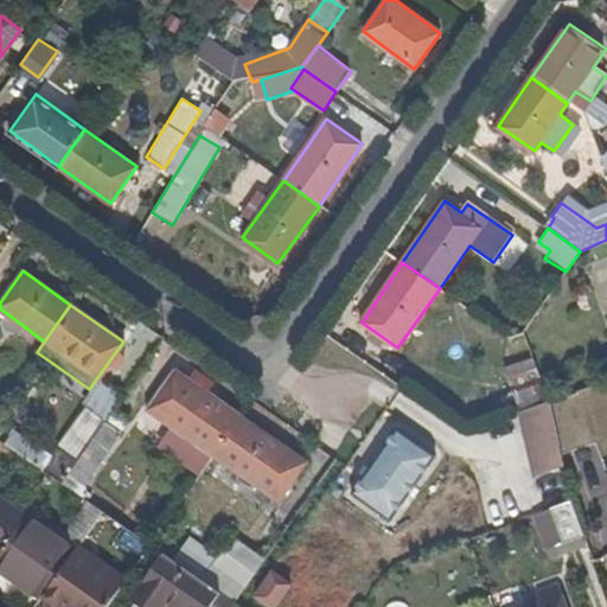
[(509,388),(537,376),(531,358),(502,370),(509,388)]
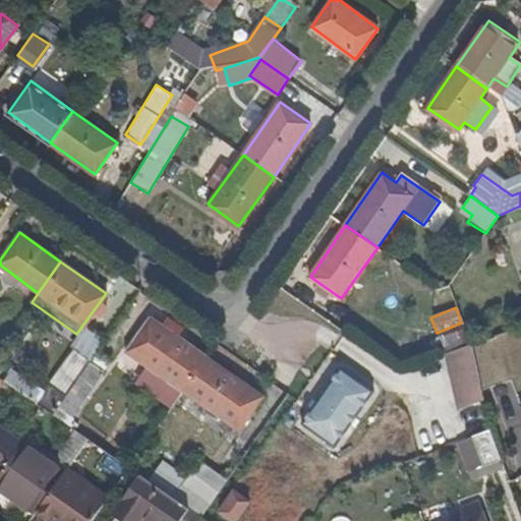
[(153,317),(128,353),(181,391),(206,355),(153,317)]
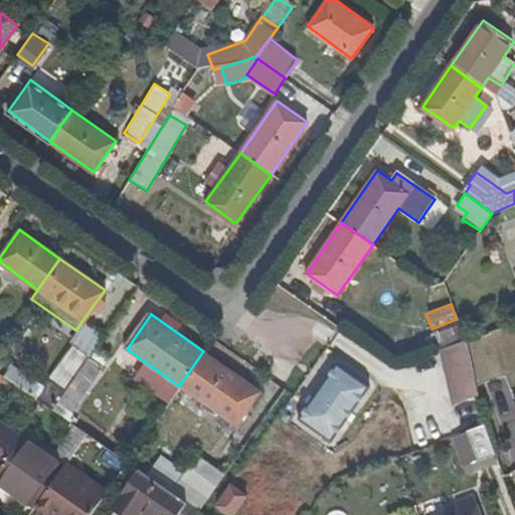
[(463,339),(457,322),(428,332),(435,349),(463,339)]
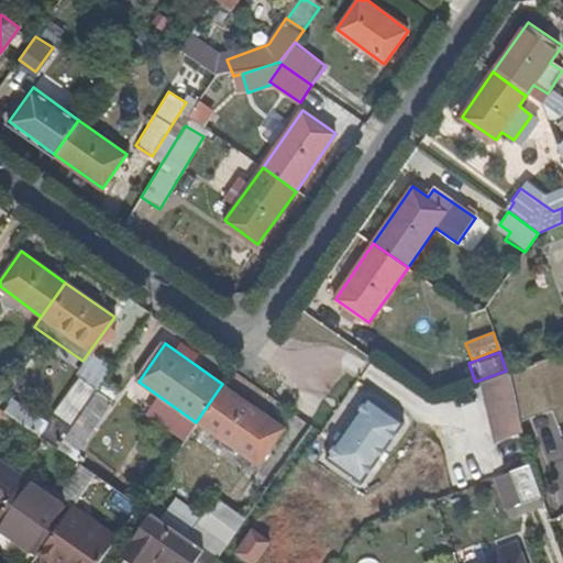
[(547,404),(532,362),(507,371),(517,415),(547,404)]
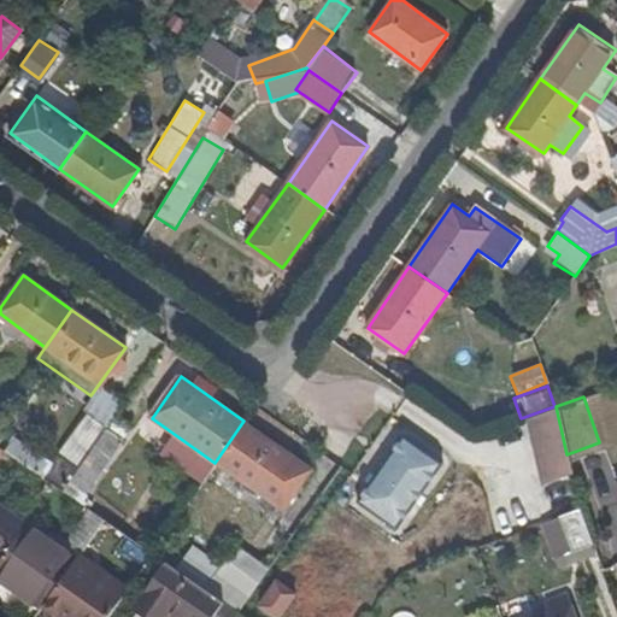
[(104,428),(83,415),(40,479),(52,487),(59,492),(104,428)]
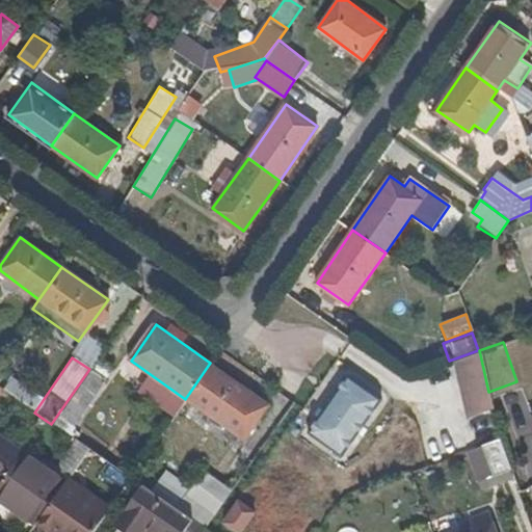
[(210,363),(185,399),(240,439),(266,402),(210,363)]
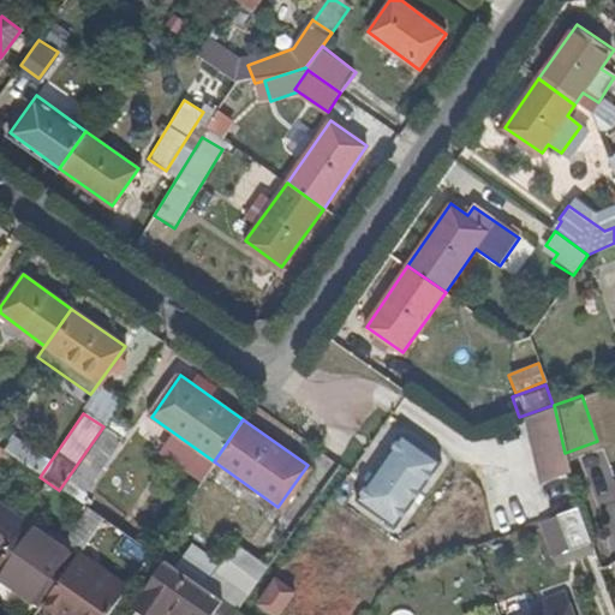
[(120,437),(105,425),(103,427),(59,490),(81,505),(89,493),(84,489),(120,437)]
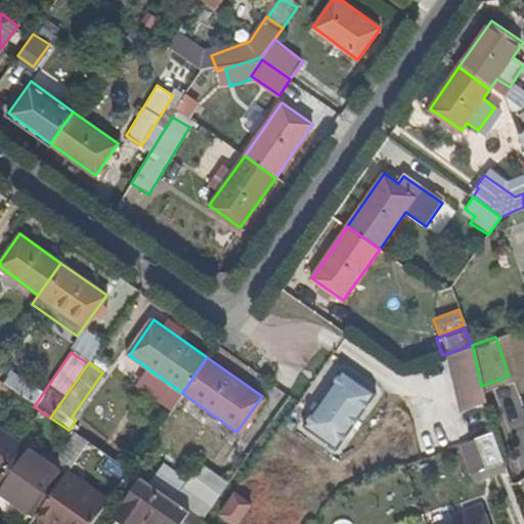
[(472,376),(467,362),(442,372),(450,396),(471,389),(467,378),(472,376)]
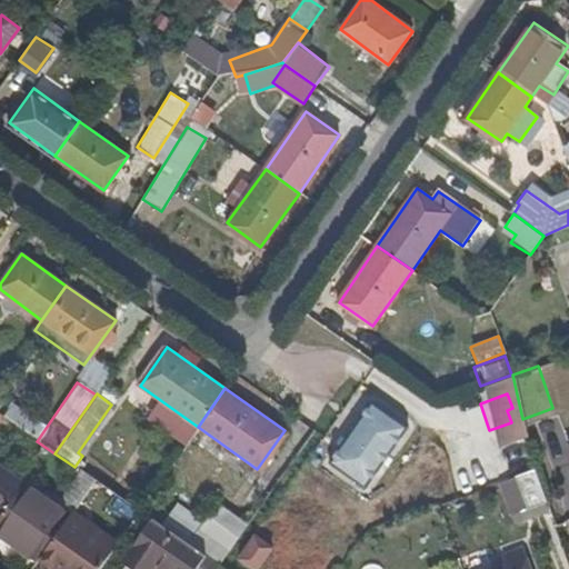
[(10,403),(0,396),(0,415),(1,416),(10,403)]
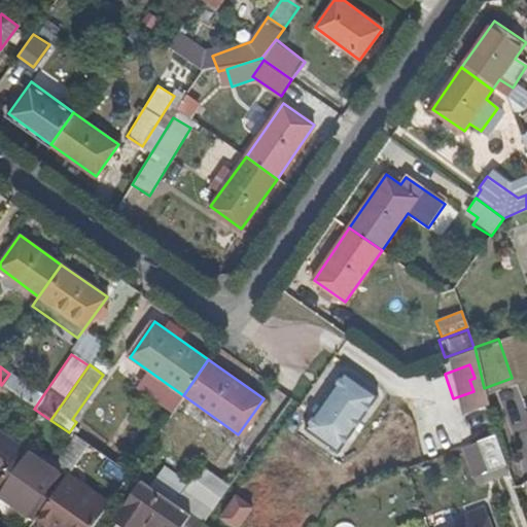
[(383,392),(349,370),(308,427),(342,451),(383,392)]
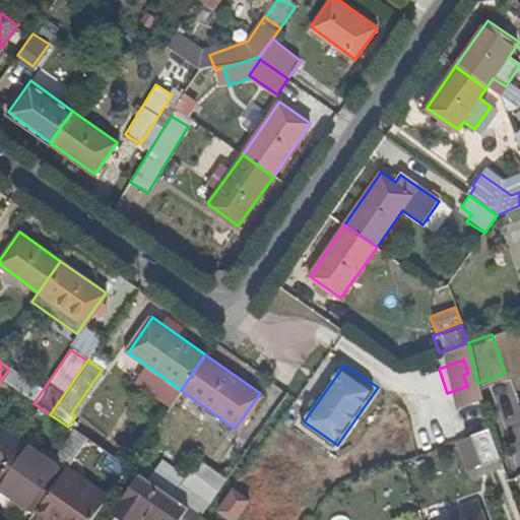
[(58,474),(60,470),(0,429),(0,491),(30,513),(33,511),(58,474)]
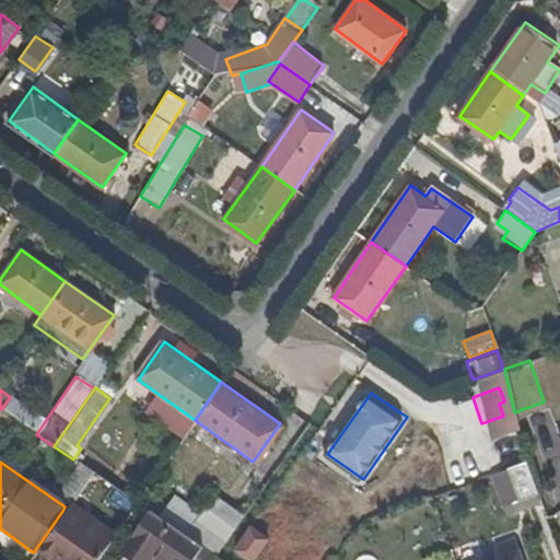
[(499,508),(534,493),(523,464),(489,475),(499,508)]
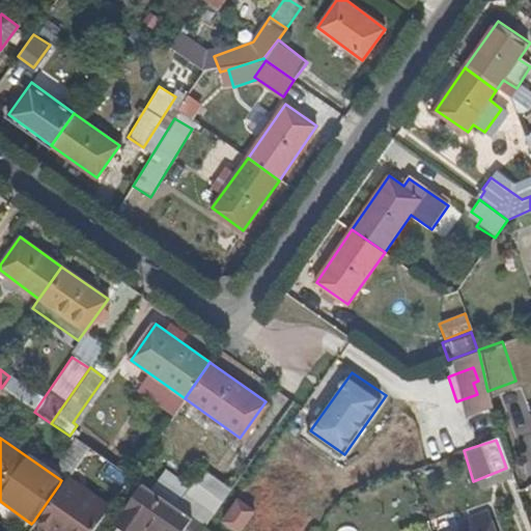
[(84,447),(67,471),(78,478),(88,485),(106,460),(84,447)]
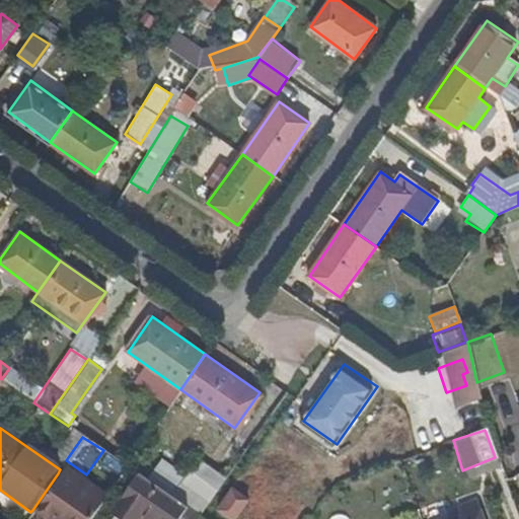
[(228,475),(199,456),(168,497),(182,506),(200,518),(228,475)]
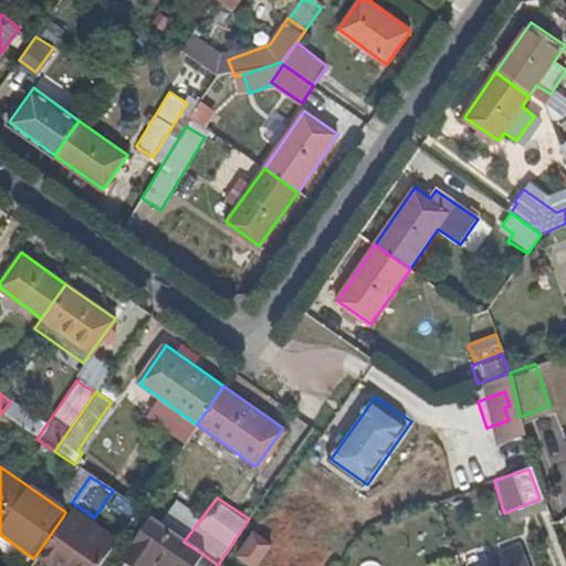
[(544,510),(540,499),(504,513),(509,523),(544,510)]
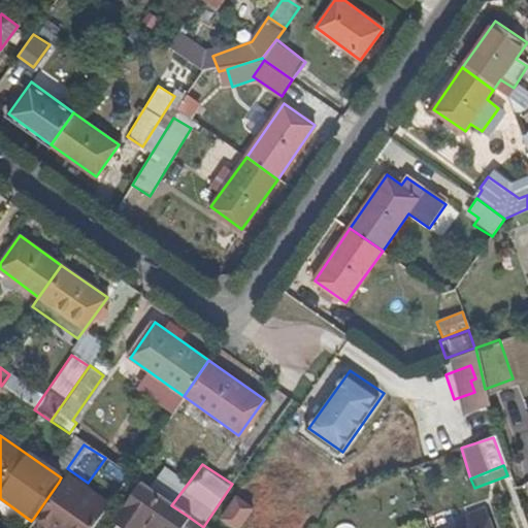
[(77,475),(67,468),(62,476),(72,484),(77,475)]
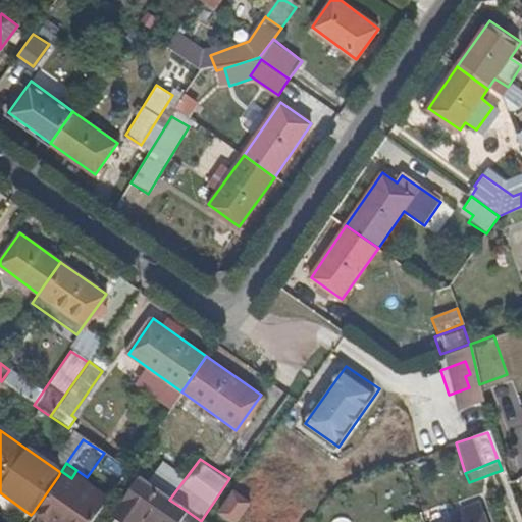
[(89,521),(101,505),(58,476),(33,513),(46,521),(89,521)]
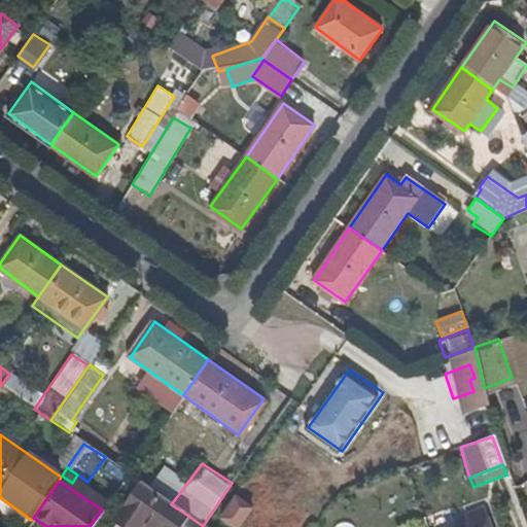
[(171,504),(139,482),(108,526),(176,526),(182,518),(185,514),(171,504)]
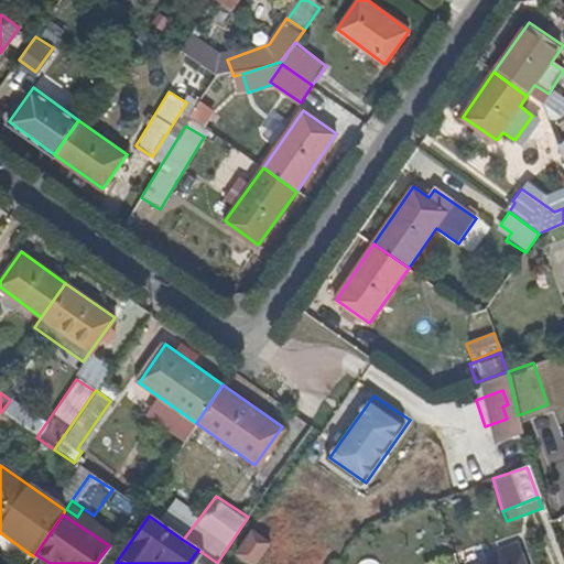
[(251,563),(257,563),(270,544),(255,533),(239,555),(251,563)]
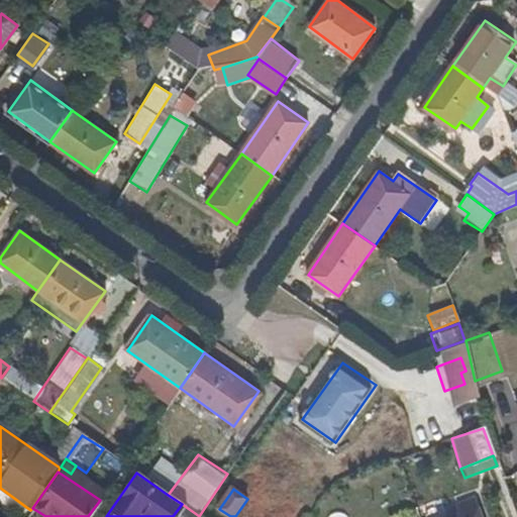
[(441,516),(476,516),(469,496),(466,498),(467,500),(458,503),(457,500),(451,503),(455,513),(441,516)]
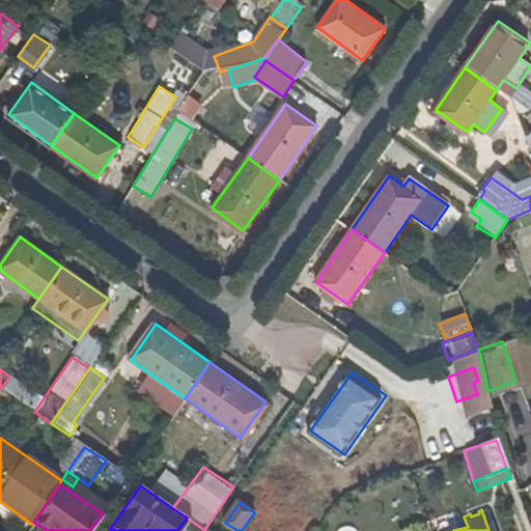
[(197,530),(184,522),(177,530),(197,530)]
